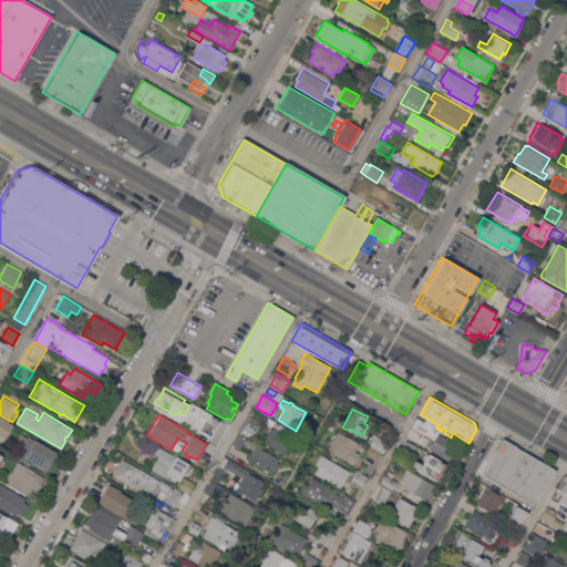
[(415,426),(414,425),(420,416),(432,423),(428,432),(421,444),(410,437),(415,426)]
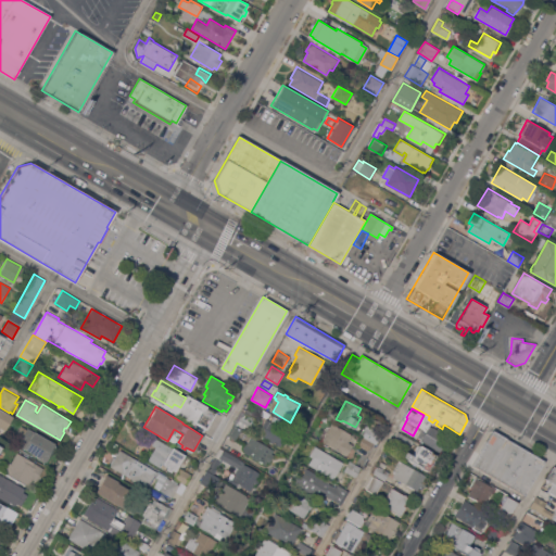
[(0,409),(12,417),(4,430),(0,427),(0,409)]
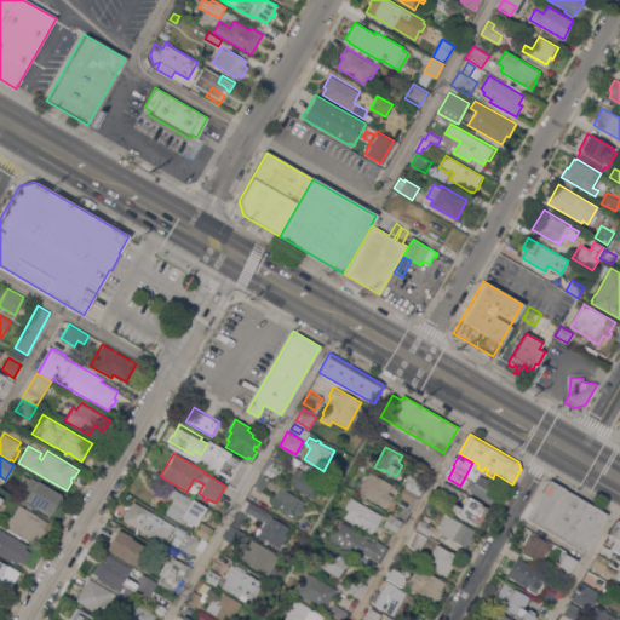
[(227,476),(227,477),(224,476),(234,458),(244,464),(241,469),(245,471),(239,483),(227,476)]
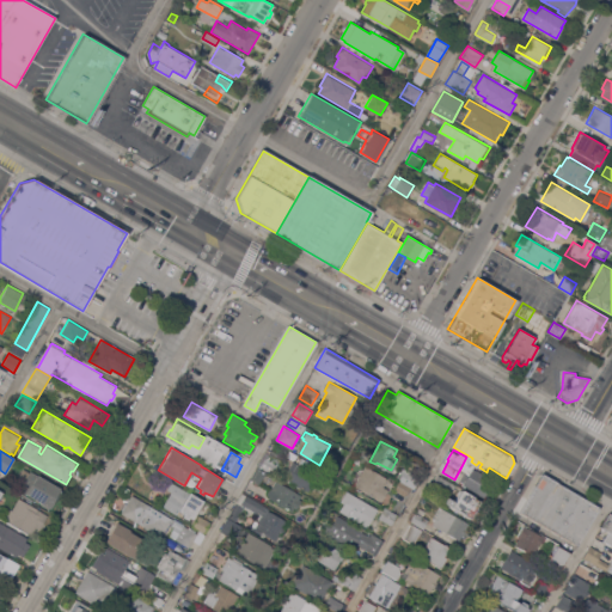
[(264,459),(265,459),(268,453),(276,458),(277,457),(282,459),(274,473),(261,466),(264,459)]
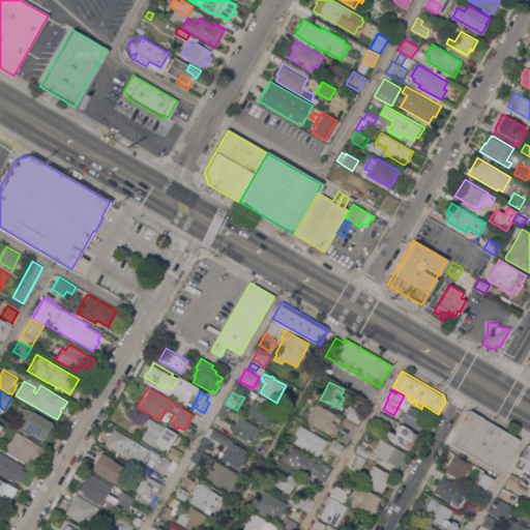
[(357,398),(354,403),(348,399),(350,393),(357,398)]
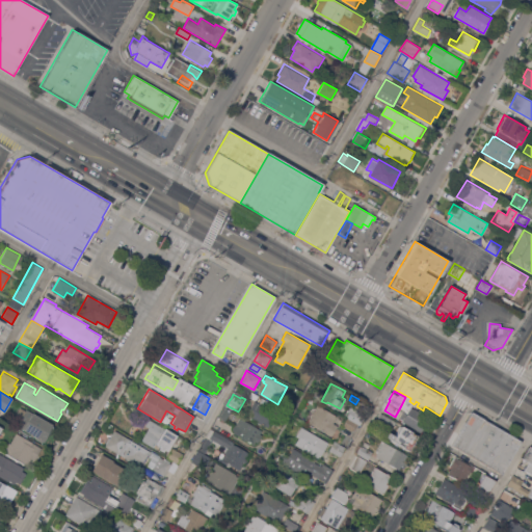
[(270,403),(268,407),(260,402),(262,398),(270,403)]
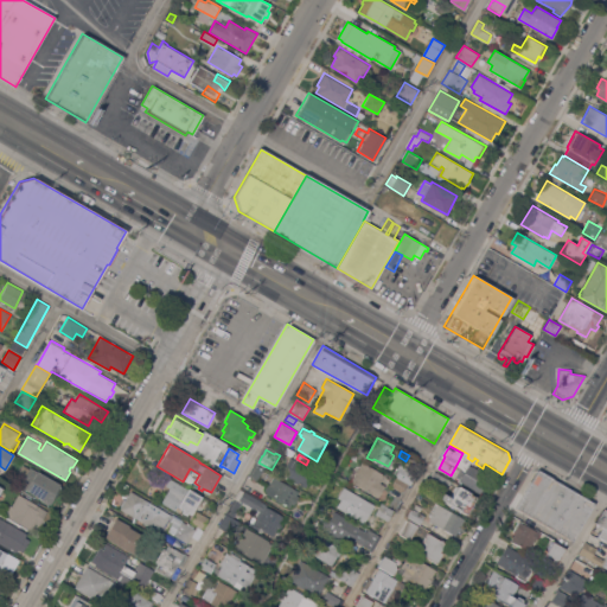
[(312,468),(308,475),(311,478),(306,487),(280,473),(283,466),(285,467),(291,457),(312,468)]
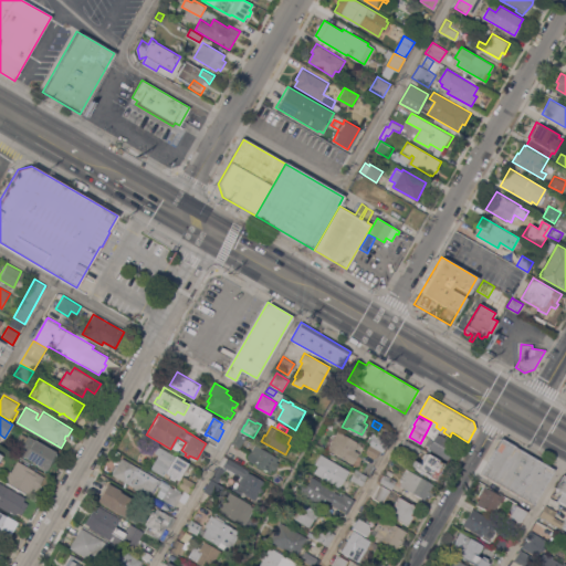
[(358,442),(354,450),(359,453),(353,463),(327,449),(331,442),(329,442),(333,436),(334,436),(337,430),(358,442)]
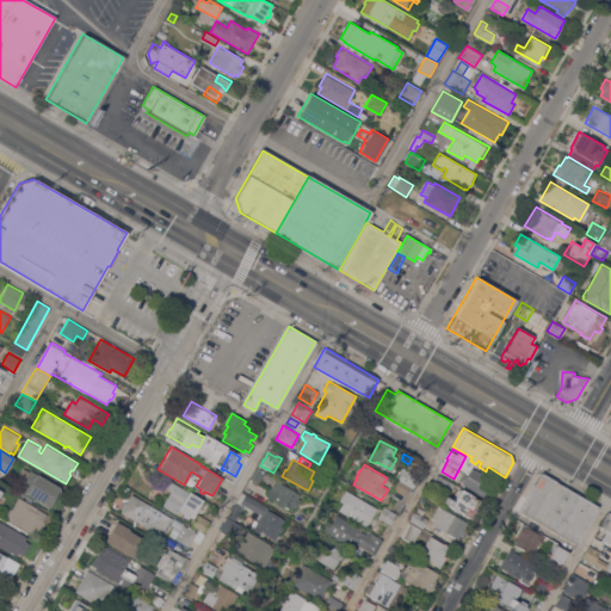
[(266,471),(260,483),(250,477),(257,466),(258,467),(266,471)]
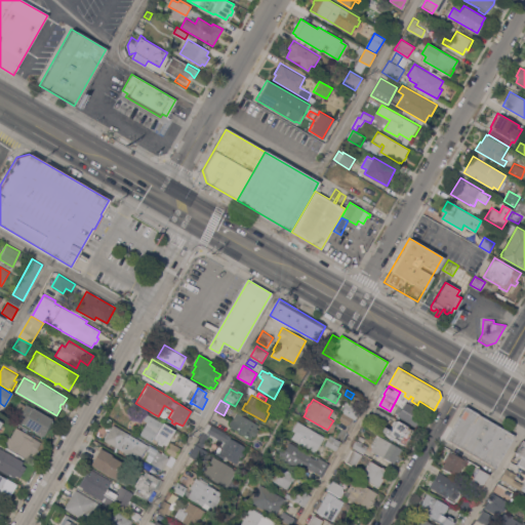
[(341,412),(341,411),(340,410),(346,401),(348,402),(348,401),(362,409),(356,419),(353,417),(353,418),(341,412)]
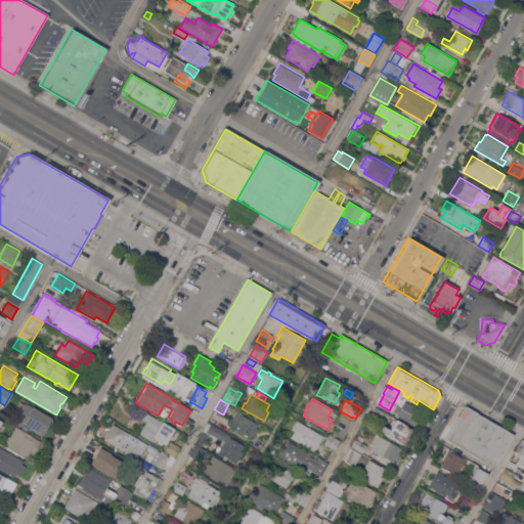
[(419,408),(417,413),(420,416),(415,425),(396,415),(397,412),(393,411),(397,404),(400,406),(404,400),(419,408)]
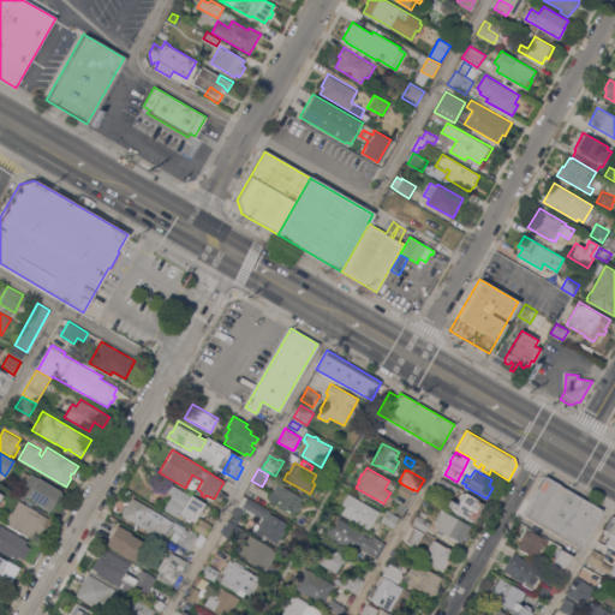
[(40,507),(34,505),(36,502),(19,493),(23,485),(18,482),(23,471),(29,475),(30,473),(60,490),(54,499),(57,500),(49,512),(42,508),(43,507),(41,506),(40,507)]
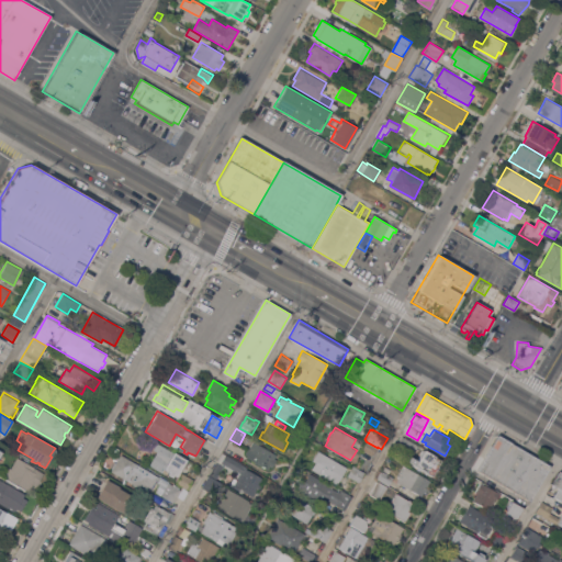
[(549,467),(530,501),(476,470),(496,435),(504,439),(549,467)]
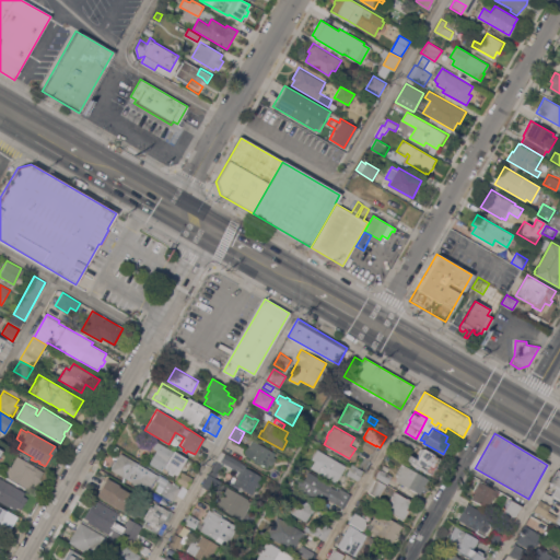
[(417,443),(412,451),(397,442),(400,434),(417,443)]
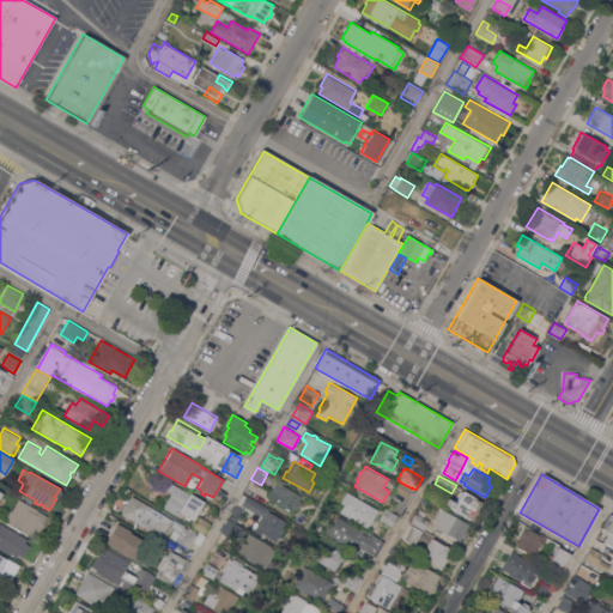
[(302,496),(301,499),(303,501),(296,514),(269,498),(271,497),(267,495),(272,489),(277,481),(302,496)]
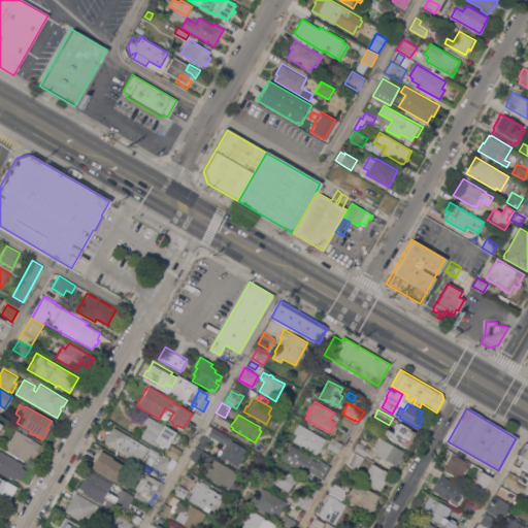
[(350,428),(338,422),(343,415),(355,421),(350,428)]
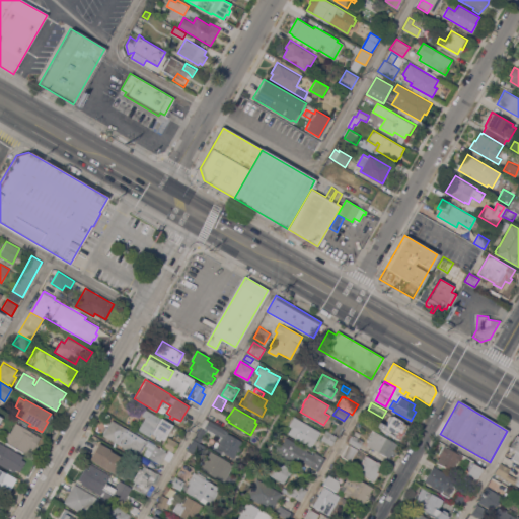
[(173,425),(164,441),(151,433),(150,436),(138,429),(145,417),(141,415),(145,409),(173,425)]
